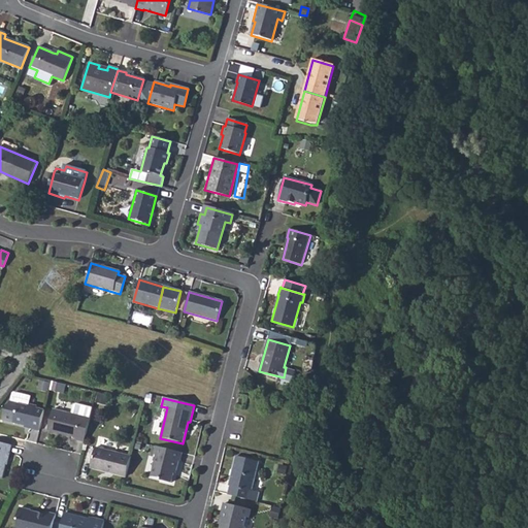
[(30,430),(38,432),(43,411),(36,409),(37,407),(29,405),(26,406),(9,403),(4,411),(1,422),(30,429),(30,430)]
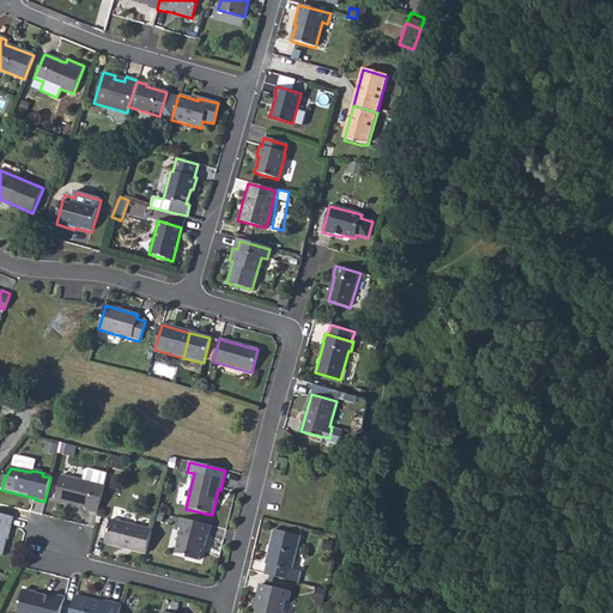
[(87,513),(97,515),(104,487),(107,475),(89,471),(85,473),(83,483),(61,477),(55,501),(87,509),(87,513)]
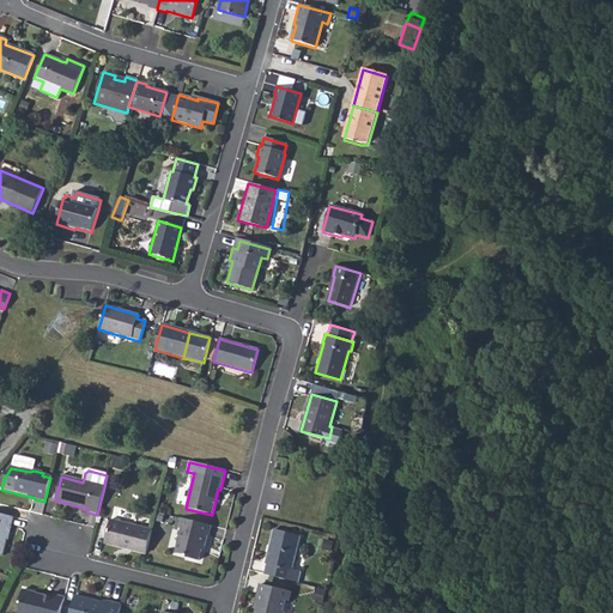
[(11,517),(0,514),(0,553),(7,528),(8,528),(11,517)]
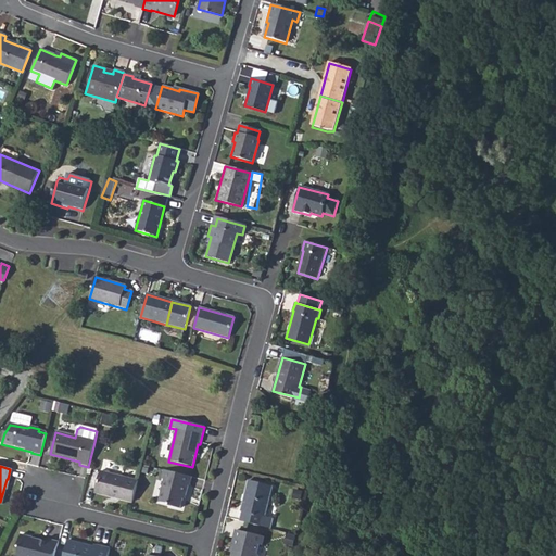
[(191,477),(163,470),(161,479),(164,480),(159,503),(169,505),(169,506),(179,509),(182,495),(185,496),(187,485),(189,487),(191,477)]
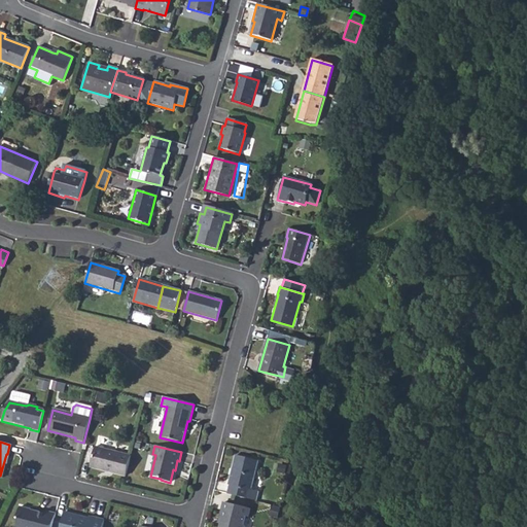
[(111,472),(125,477),(130,456),(94,448),(89,467),(107,471),(107,470),(110,471),(111,472)]
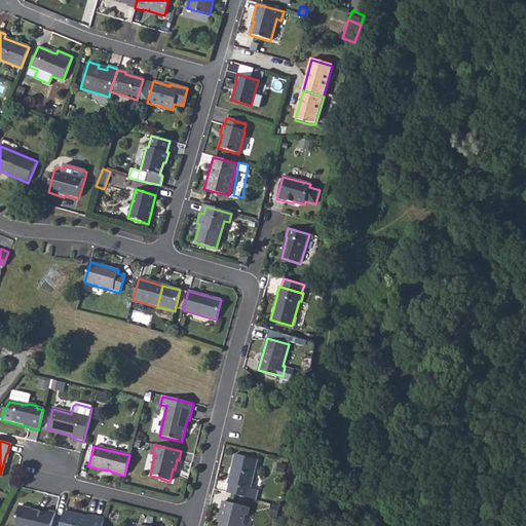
[(228,485),(226,493),(256,500),(258,491),(251,489),(257,461),(234,455),(230,470),(233,471),(232,475),(229,475),(227,485),(228,485)]
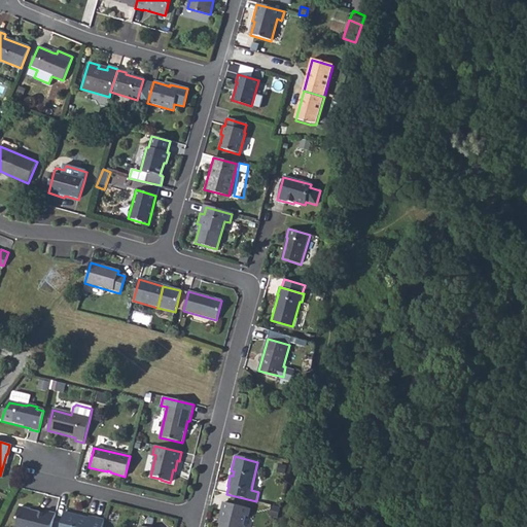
[(223,503),(219,519),(221,520),(220,525),(219,526),(243,526),(245,518),(248,518),(250,511),(223,503)]
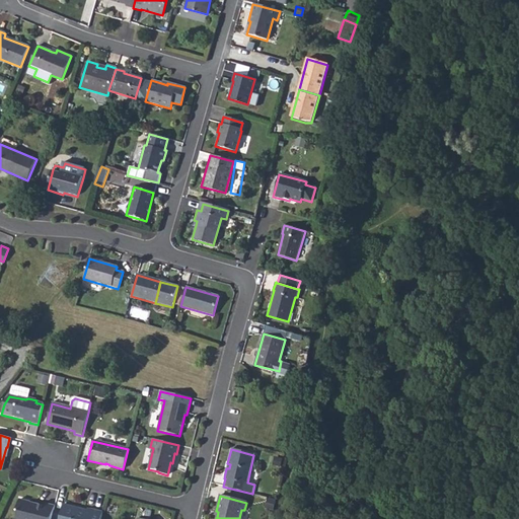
[(45,508),(45,506),(36,504),(35,506),(30,505),(29,503),(18,500),(16,510),(18,514),(16,518),(51,518),(54,510),(45,508)]
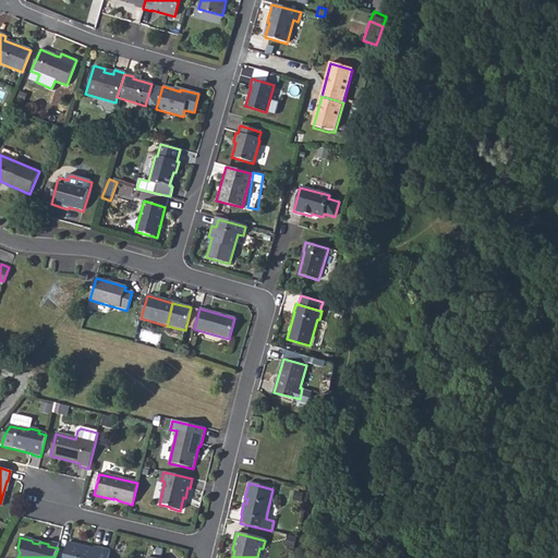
[(62,557),(68,542),(60,540),(59,544),(58,548),(55,557),(62,557)]
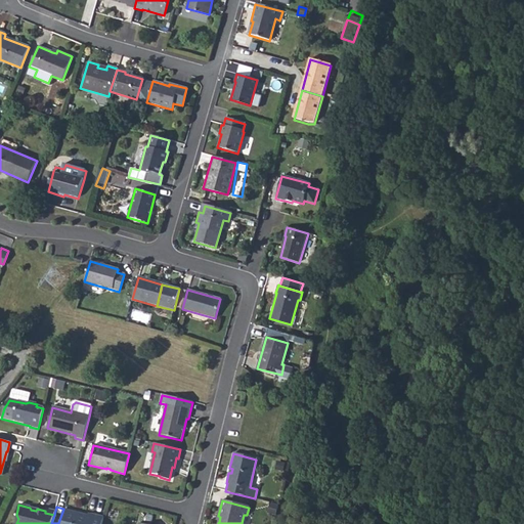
[(101,523),(103,517),(92,514),(91,516),(63,509),(58,523),(101,523)]
